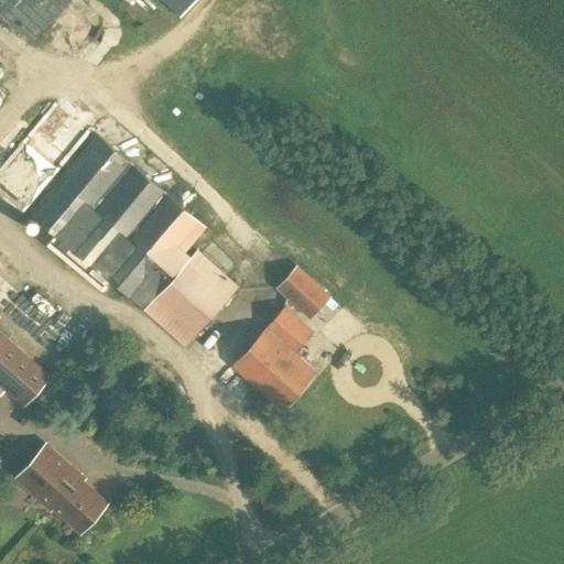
[(0,0),(0,11),(32,41),(68,0),(0,0)]
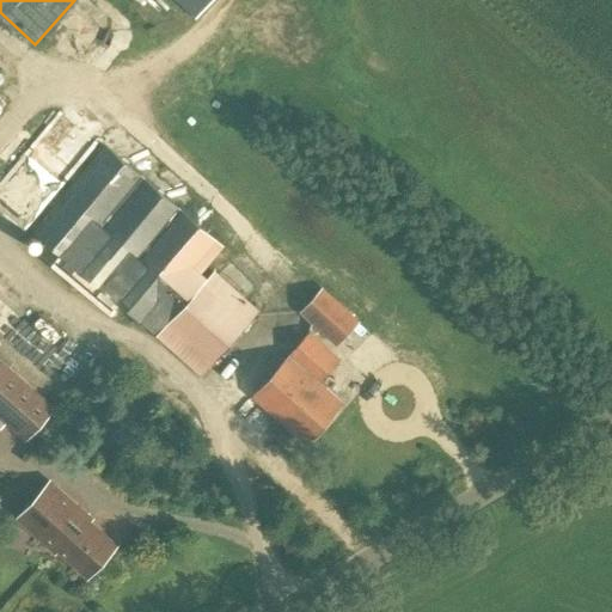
[(181,0),(197,14),(210,0),(181,0)]
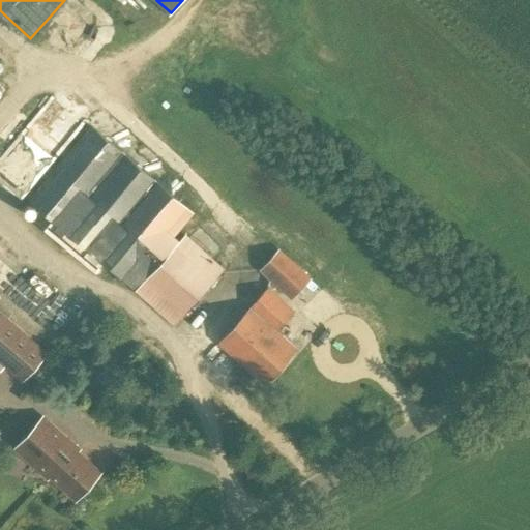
[(185,234),(182,239),(179,244),(172,238),(176,233),(172,228),(188,207),(91,123),(28,200),(136,291),(137,290),(174,325),(225,270),(185,234)]
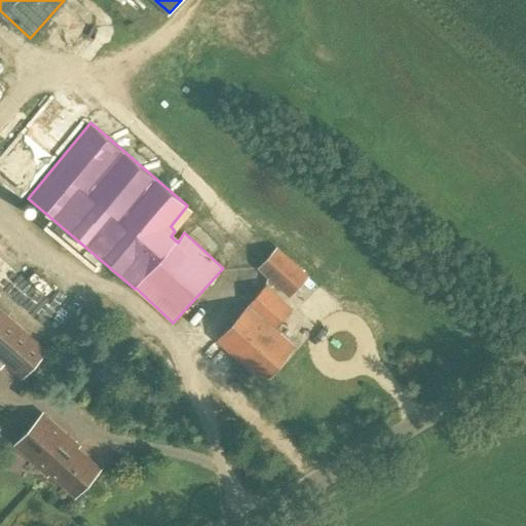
[(266,258),(259,267),(290,296),(309,276),(277,247),(266,258)]
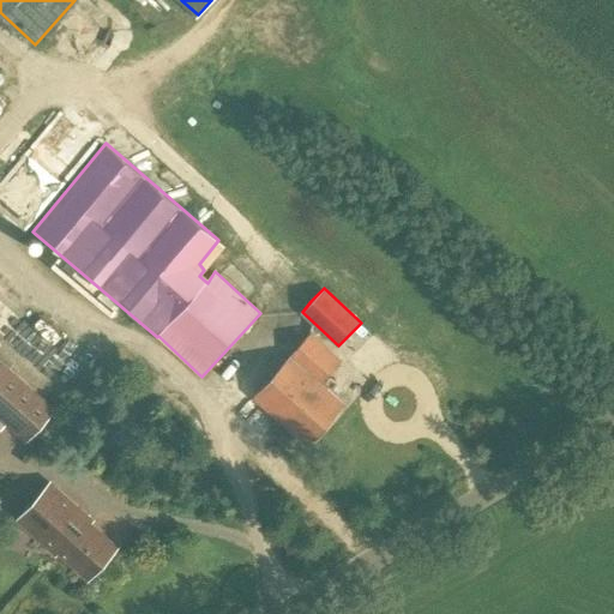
[(287,444),(295,435),(307,446),(344,403),(327,387),(331,383),(325,378),(341,360),(311,332),(253,397),(268,411),(252,429),(258,435),(260,433),(262,434),(268,427),(287,444)]
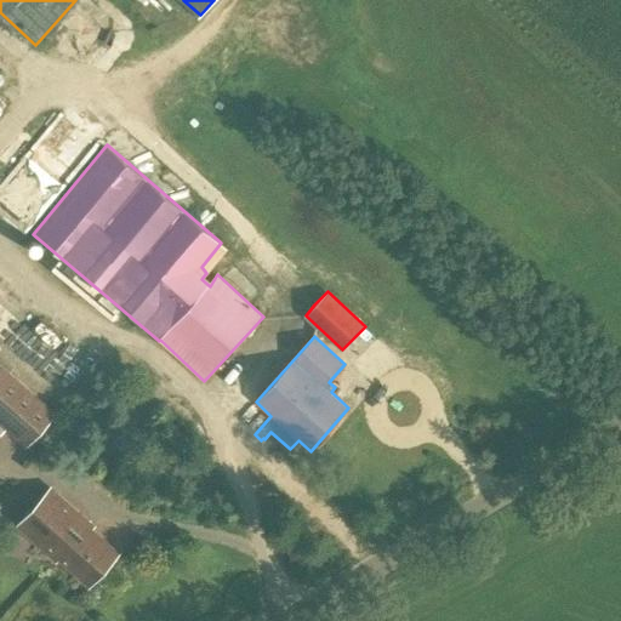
[(0,419),(27,443),(52,415),(0,366),(0,419)]
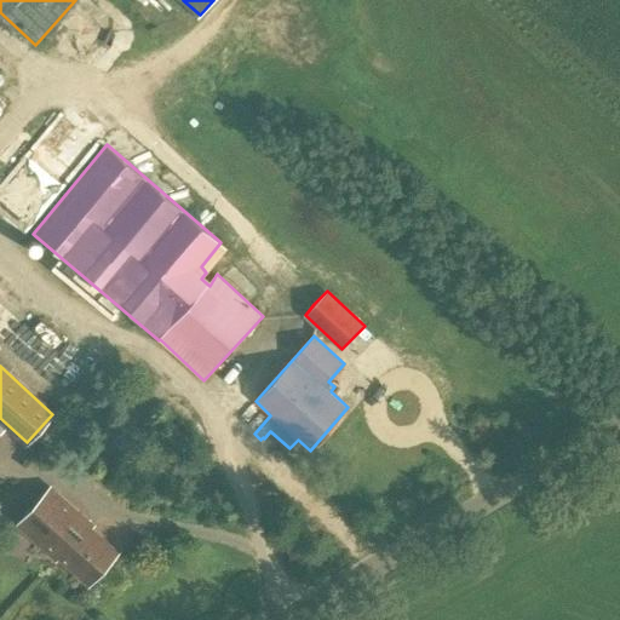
[(51,487),(17,524),(57,560),(59,557),(89,584),(118,551),(92,528),(95,526),(51,487)]
